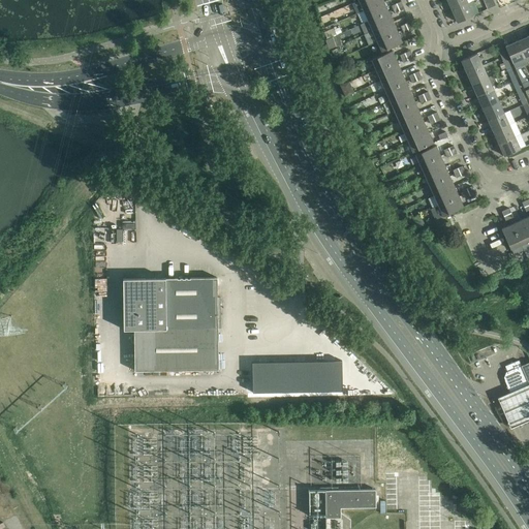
[(383,0),(359,0),(363,10),(384,1),(383,0)]
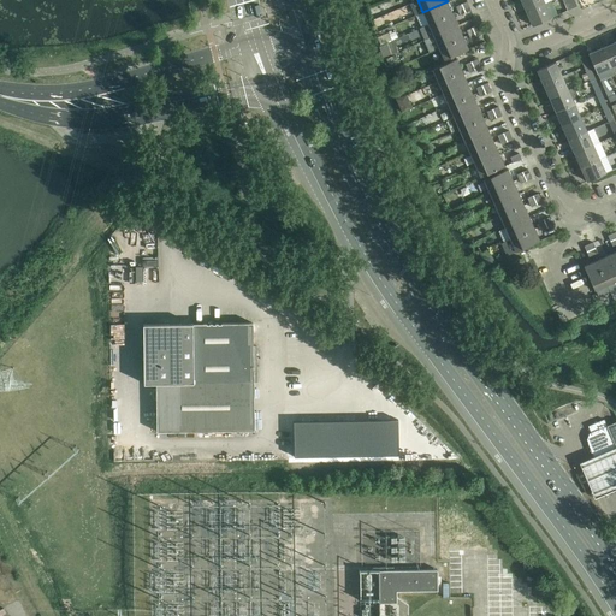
[(520,0),(526,12),(545,4),(551,0),(520,0)]
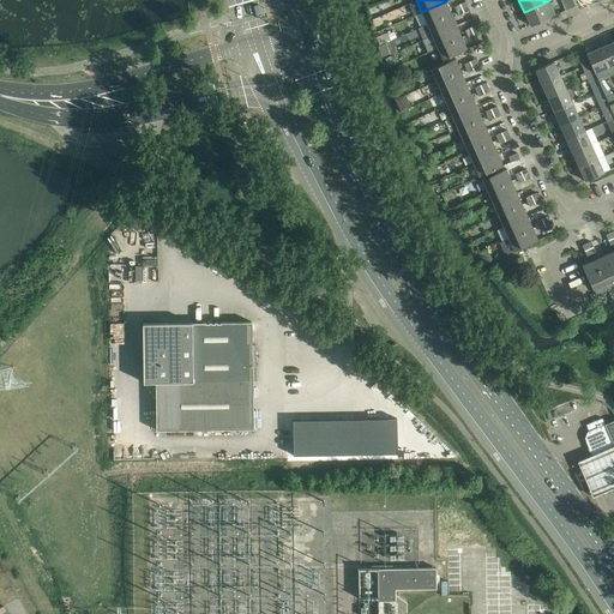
[(560,0),(565,10),(570,8),(576,6),(572,0),(560,0)]
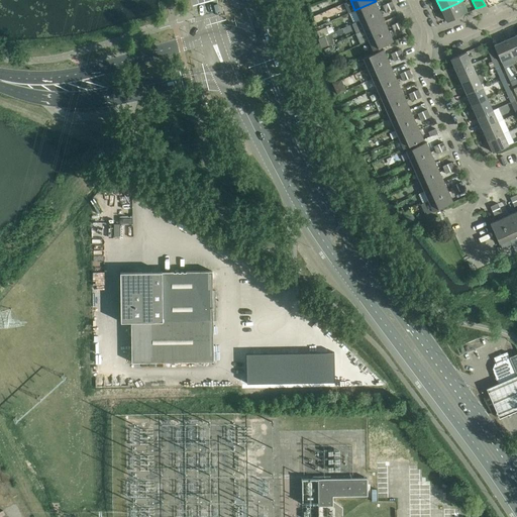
[(376,1),(354,10),(359,20),(380,11),(376,1)]
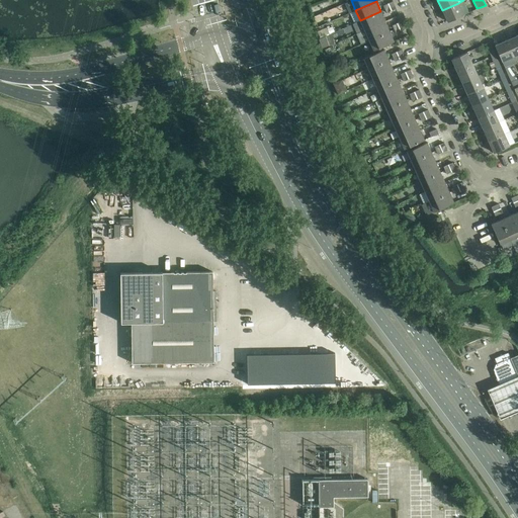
[(383,5),(384,9),(395,5),(393,1),(383,5)]
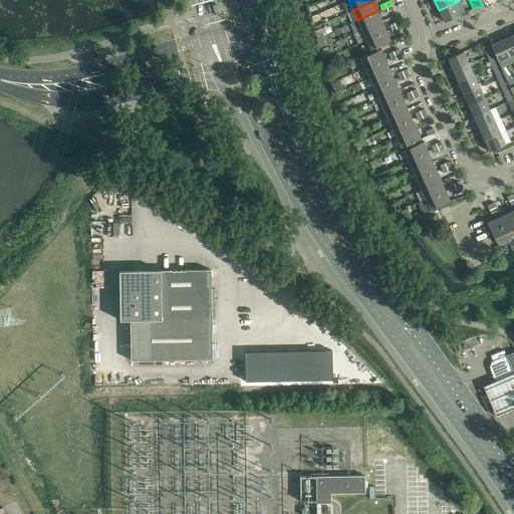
[(455,3),(439,10),(444,21),(460,14),(455,3)]
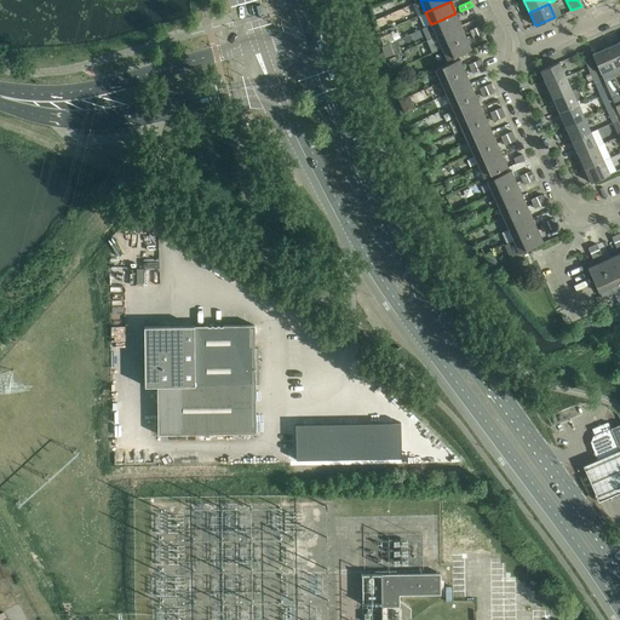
[(436,36),(461,26),(455,13),(431,24),(436,36)]
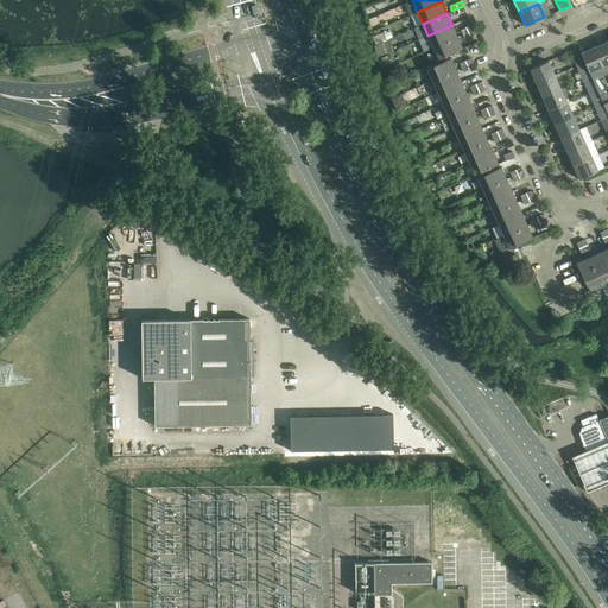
[(428,36),(418,39),(423,51),(434,48),(457,37),(453,25),(428,36)]
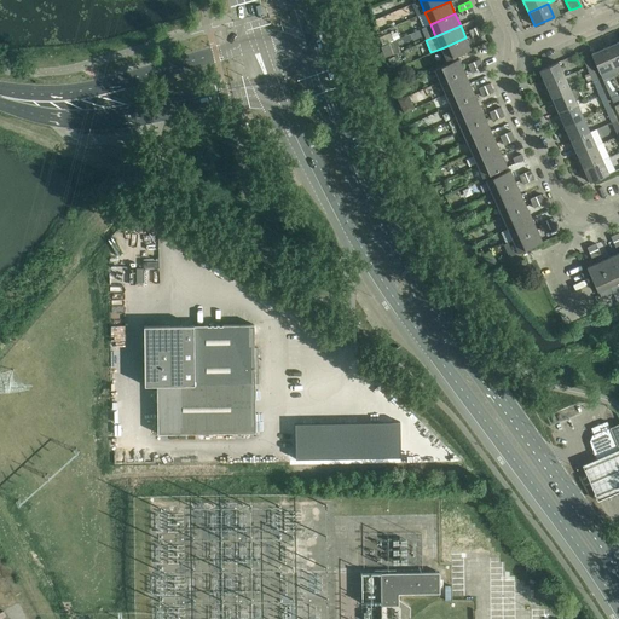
[(469,30),(470,35),(482,29),(480,25),(469,30)]
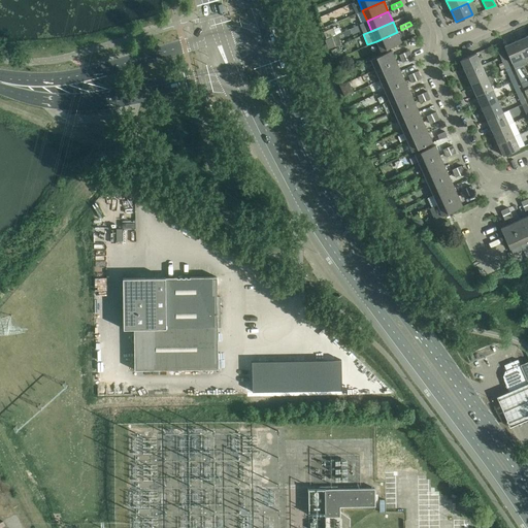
[(376,41),(381,52),(402,42),(397,32),(376,41)]
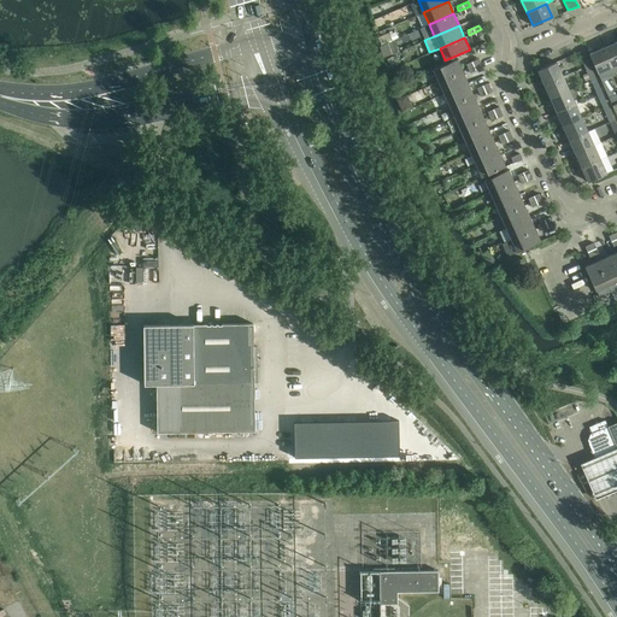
[(616,64),(616,41),(604,48),(612,66),(616,64)]
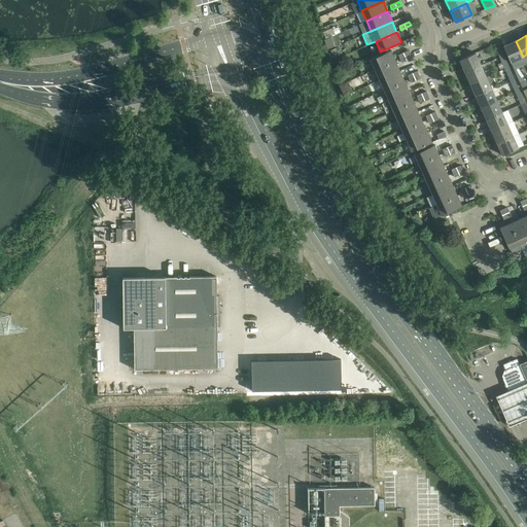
[(511,62),(523,57),(516,41),(503,46),(511,62)]
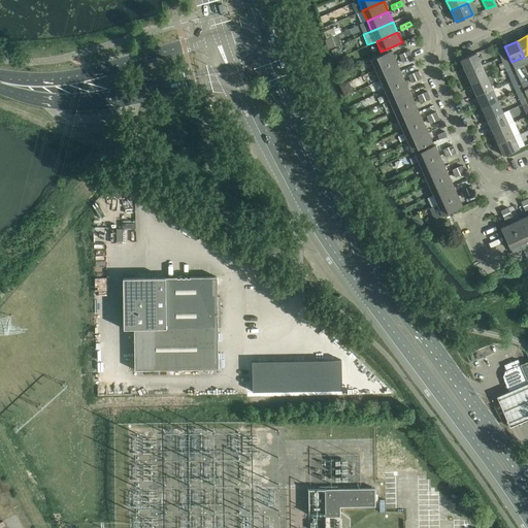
[(499,42),(495,44),(498,54),(503,52),(499,42)]
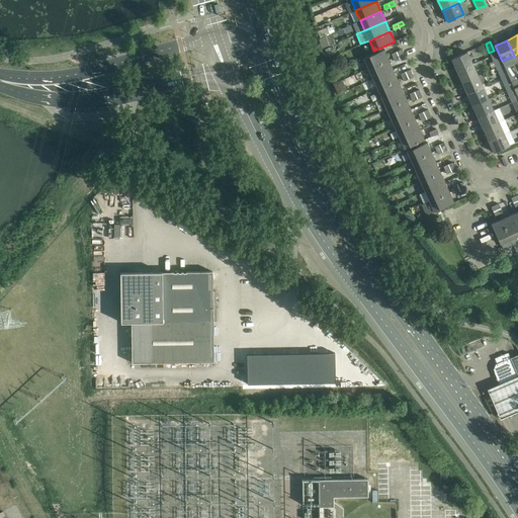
[(384,49),(363,58),(368,69),(389,60),(384,49)]
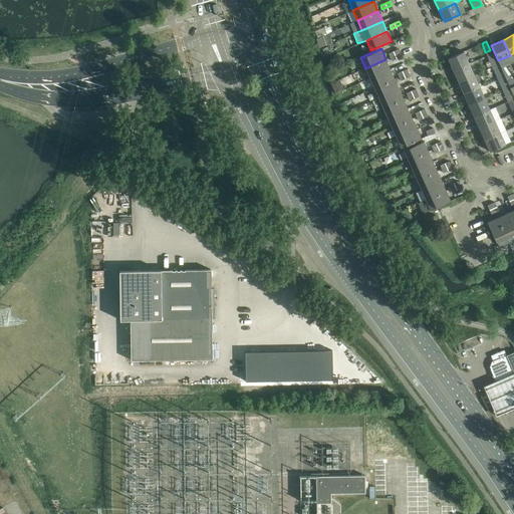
[(453,70),(469,63),(464,51),(448,58),(453,70)]
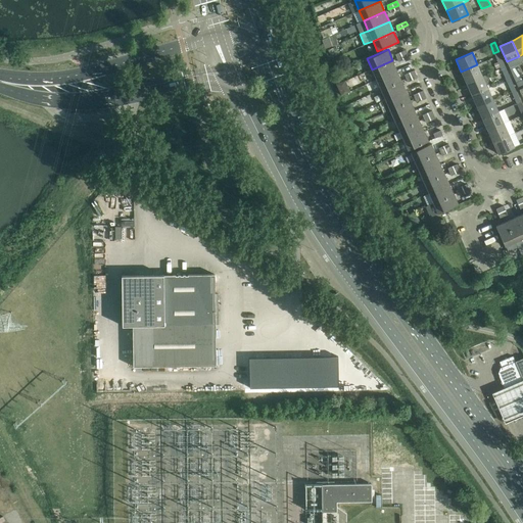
[(396,69),(392,60),(372,69),(376,80),(396,69)]
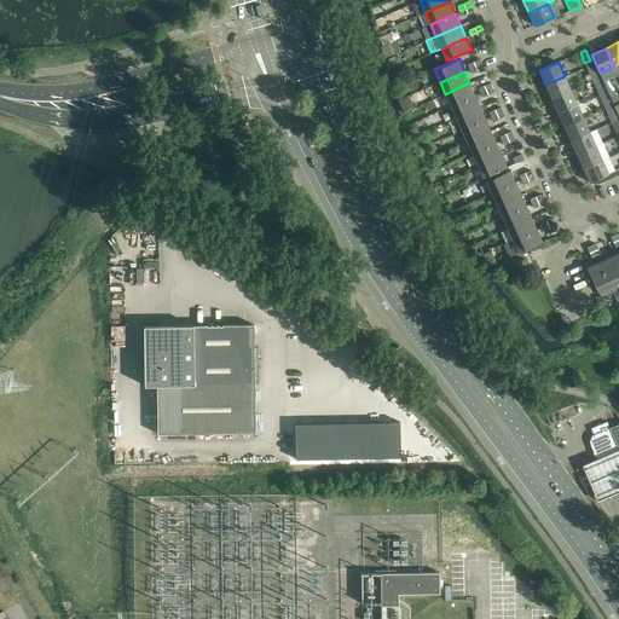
[(571,90),(565,76),(545,85),(553,98),(571,90)]
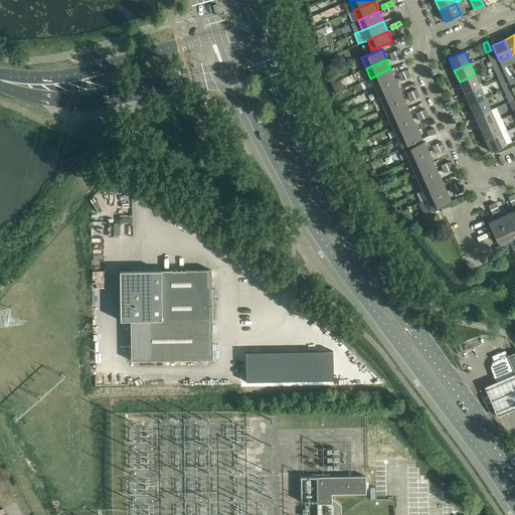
[(370,78),(375,88),(395,78),(390,68),(370,78)]
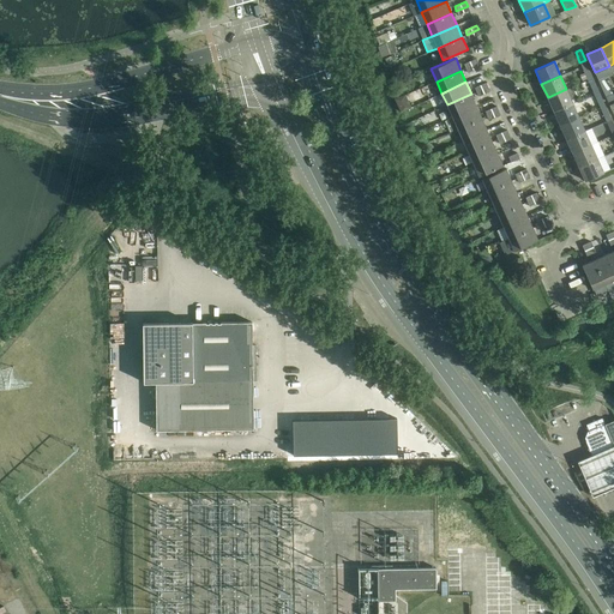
[(566,89),(548,97),(554,112),(572,103),(578,101),(572,86),(566,89)]
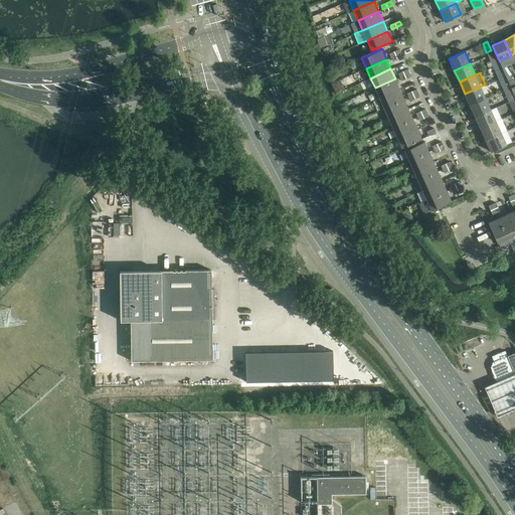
[(375,88),(379,98),(399,89),(395,78),(375,88)]
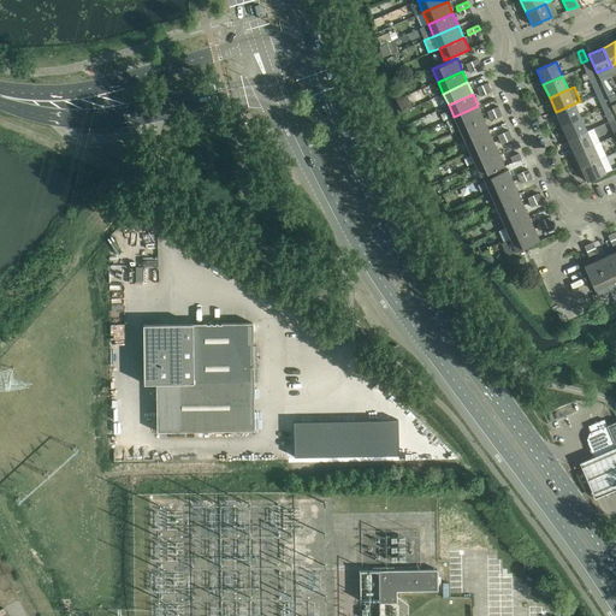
[(406,96),(396,100),(401,112),(410,108),(406,96)]
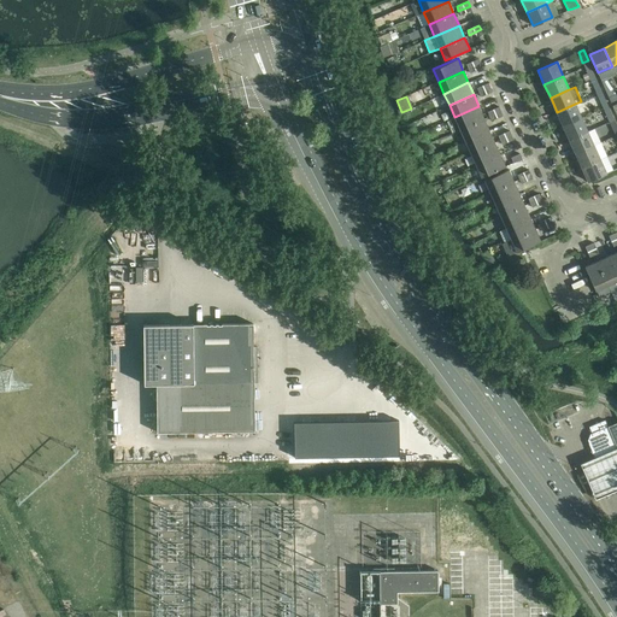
[(563,125),(581,117),(575,104),(557,112),(563,125)]
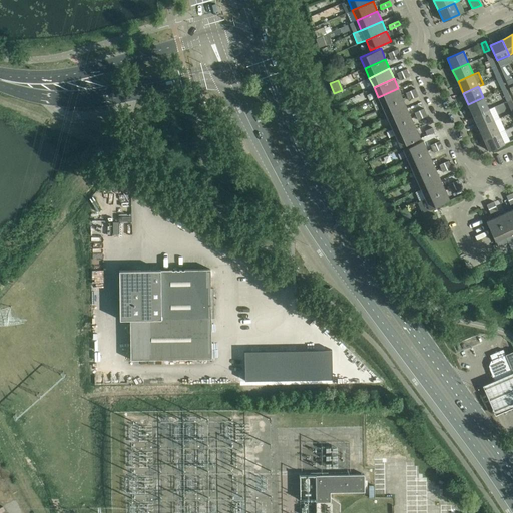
[(378,97),(382,107),(403,98),(398,88),(378,97)]
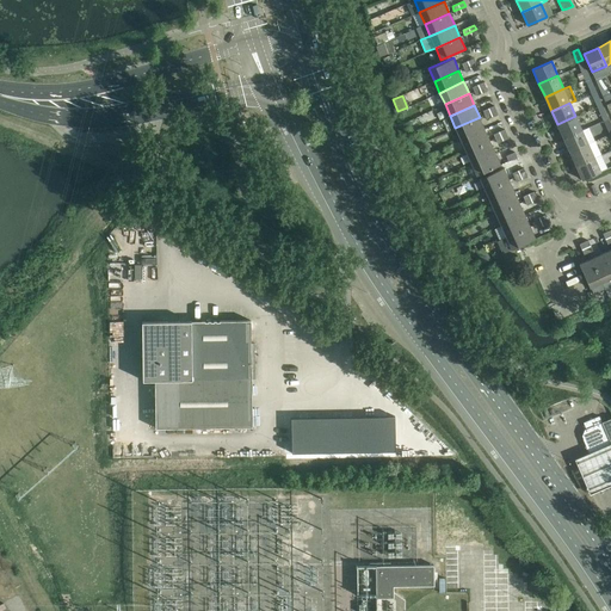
[(582,130),(575,116),(557,124),(563,139),(582,130)]
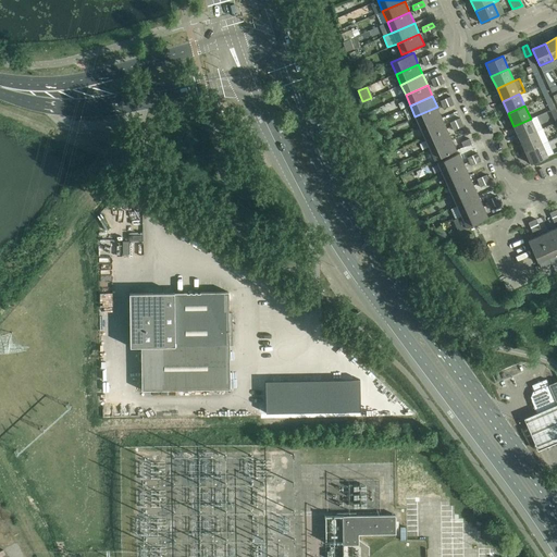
[(415,116),(420,127),(442,118),(437,107),(415,116)]
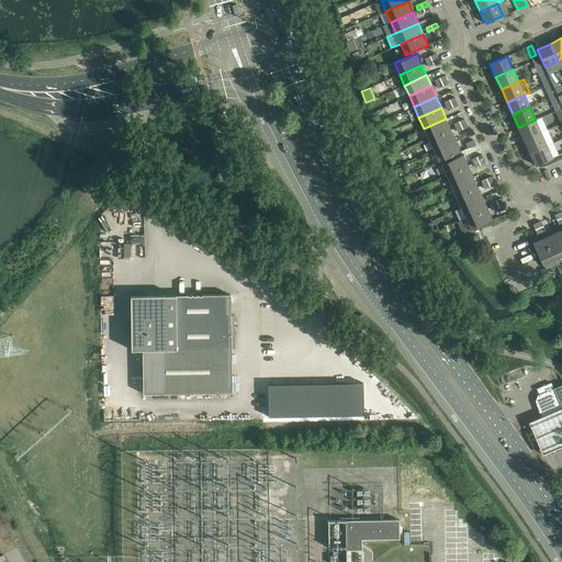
[(424,128),(428,139),(451,130),(446,119),(424,128)]
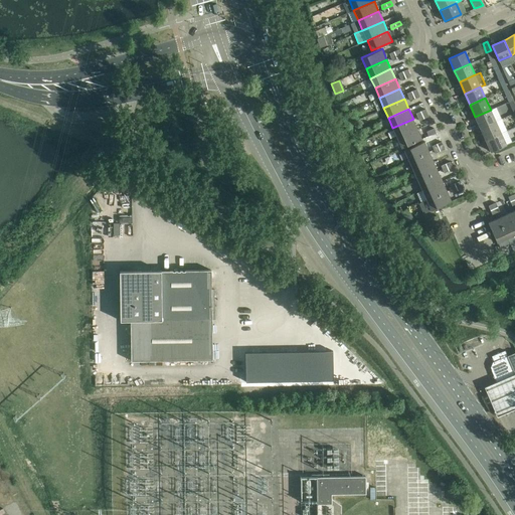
[(480,128),(496,121),(491,110),(475,117),(480,128)]
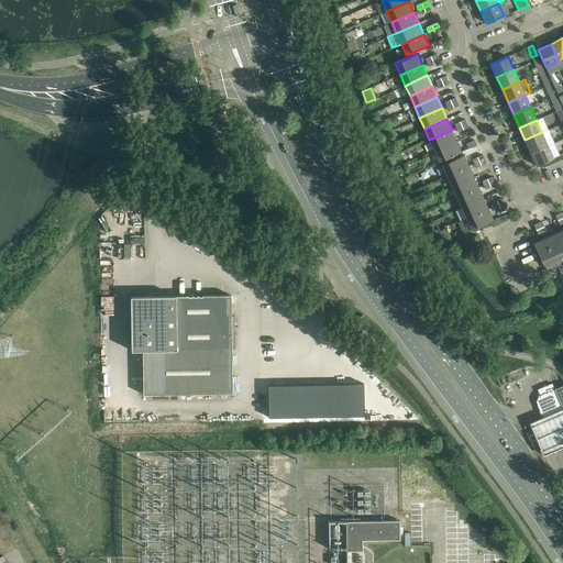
[(377,124),(376,124),(382,135),(387,132),(383,121),(382,122),(377,124)]
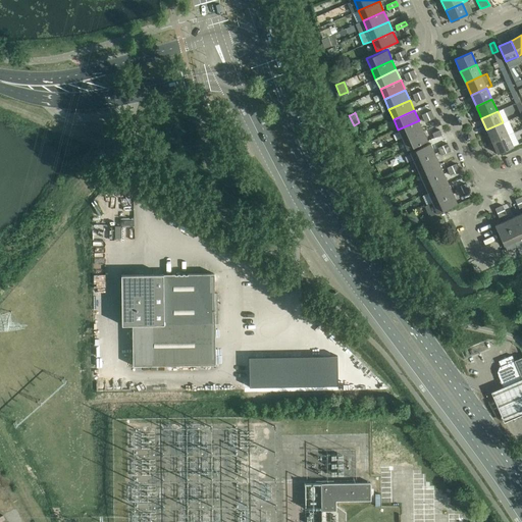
[(419,120),(398,129),(403,140),(423,131),(419,120)]
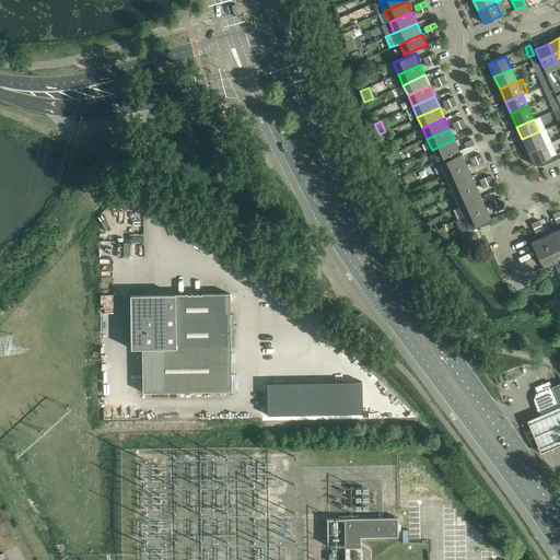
[(545,144),(539,131),(522,139),(527,152),(545,144)]
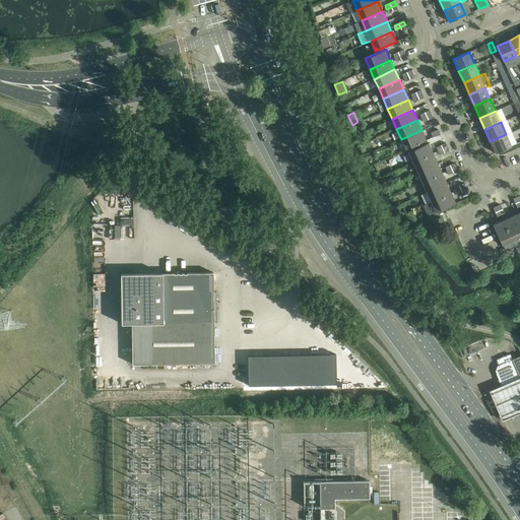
[(426,140),(421,130),(401,139),(405,149),(426,140)]
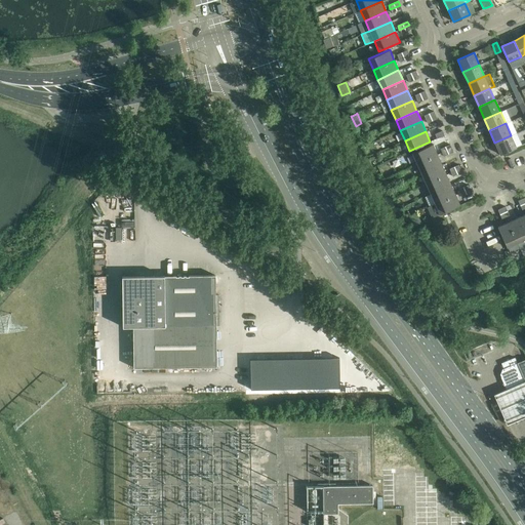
[(511,135),(494,143),(500,155),(516,148),(511,135)]
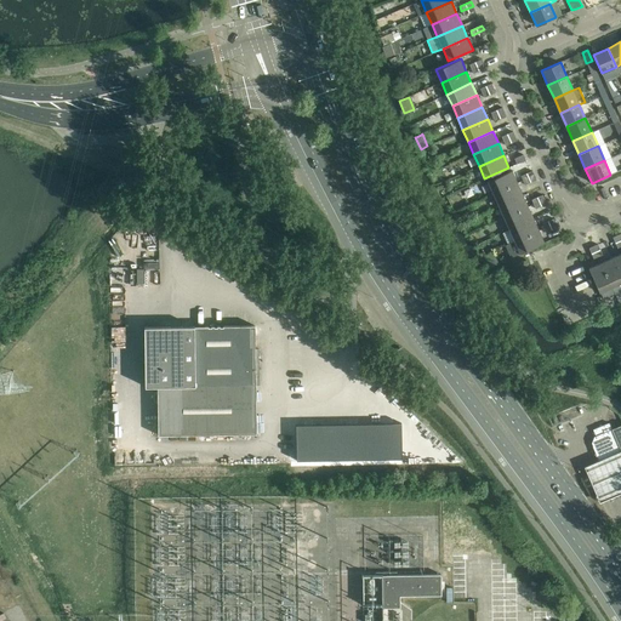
[(512,170),(488,181),(493,193),(518,182),(512,170)]
